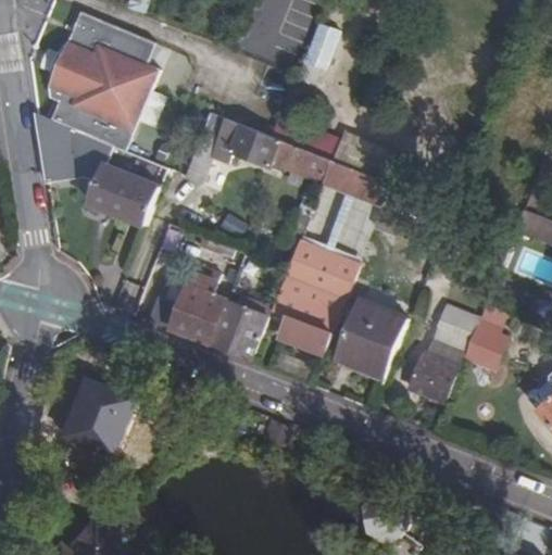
[(128,0),(126,7),(142,12),(147,0),(128,0)]
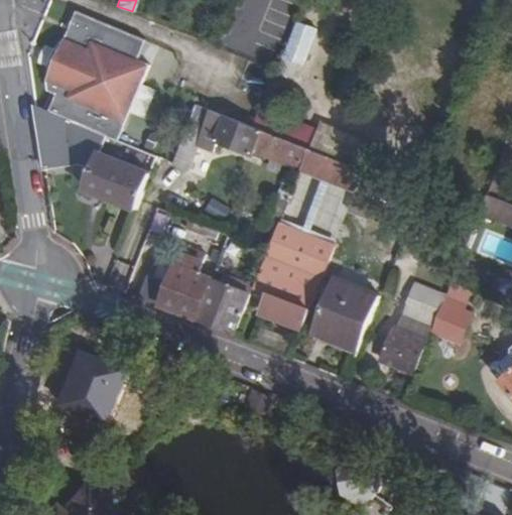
[(143,40),(74,10),(64,36),(57,49),(52,47),(51,49),(48,55),(46,62),(44,69),(43,76),(44,83),(45,90),(53,93),(46,110),(62,117),(117,138),(147,65),(135,59),(143,40)]
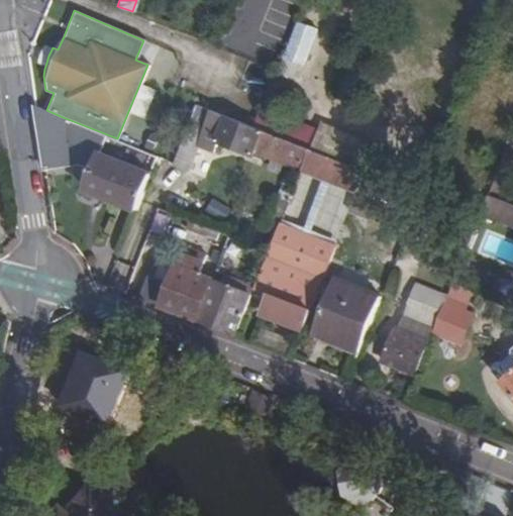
[(315,28),(296,20),(276,73),(273,72),(251,126),(307,147),(314,128),(271,112),(278,94),(282,96),(296,60),(301,62),(315,28)]
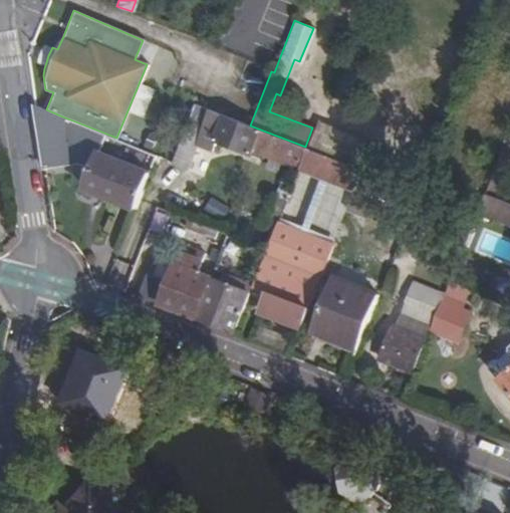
[(170,163),(185,170),(196,140),(202,125),(216,132),(213,140),(249,154),(250,149),(297,168),(305,147),(250,125),(194,103),(193,103),(171,160),(170,163)]
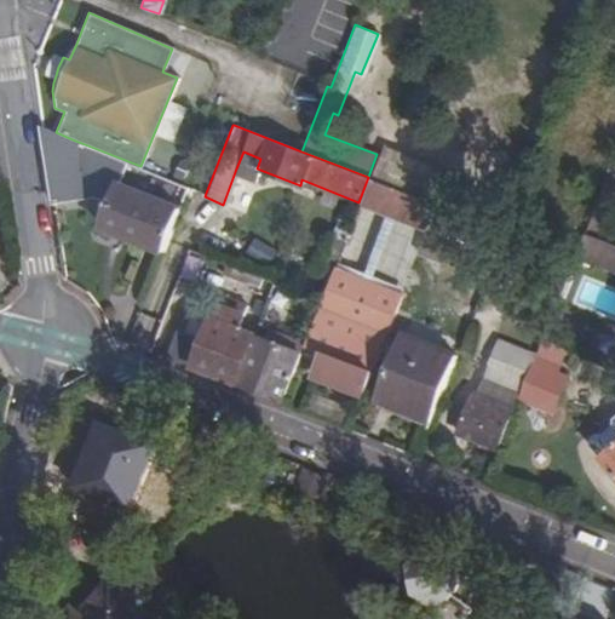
[(51,202),(84,198),(82,190),(78,158),(75,141),(56,132),(39,126),(51,202)]
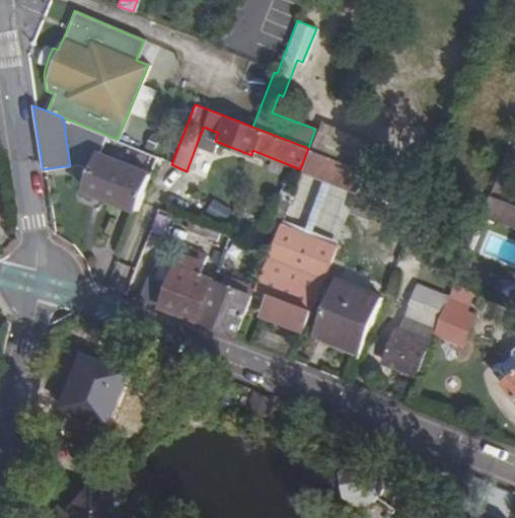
[(215,141),(218,133),(204,127),(198,141),(212,147),(215,141)]
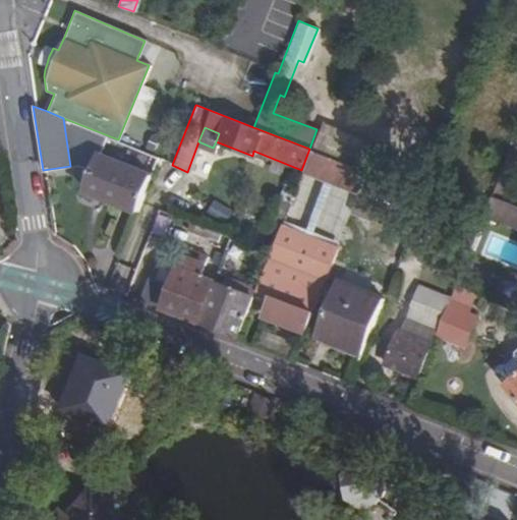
[(75,143),(73,131),(65,132),(69,160),(93,168),(99,153),(75,143)]
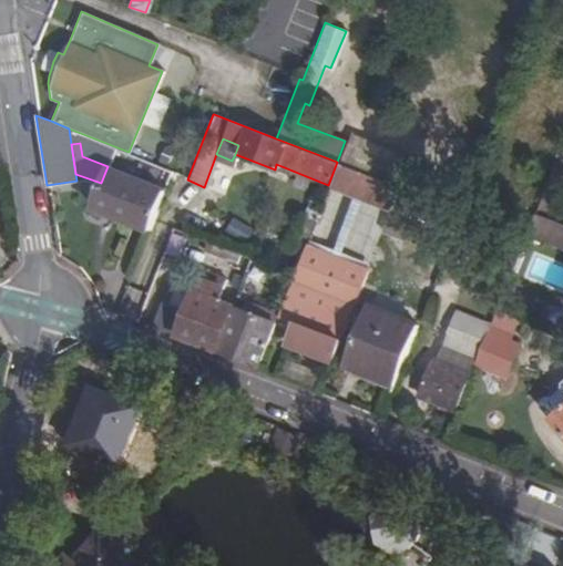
[(399,186),(337,162),(328,185),(390,209),(399,186)]
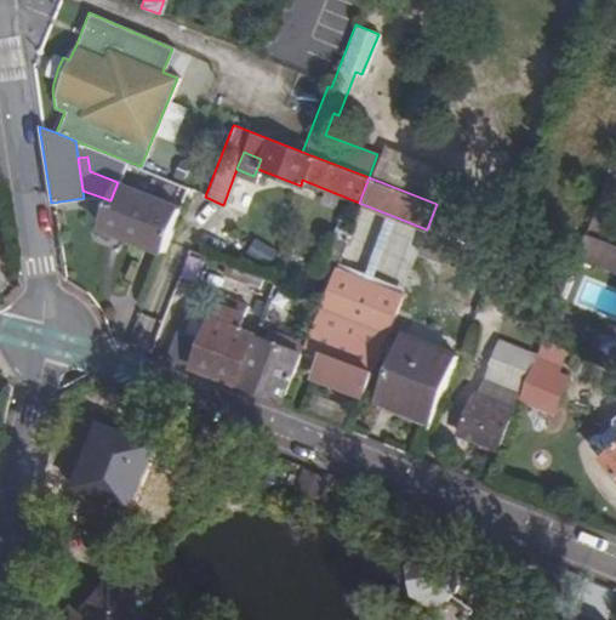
[(110,200),(100,227),(161,251),(180,206),(118,182),(110,200)]
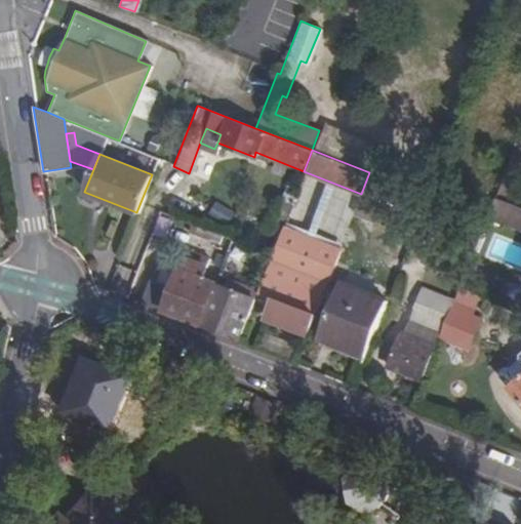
[(520,224),(520,209),(491,199),(484,217),(519,231),(520,224)]
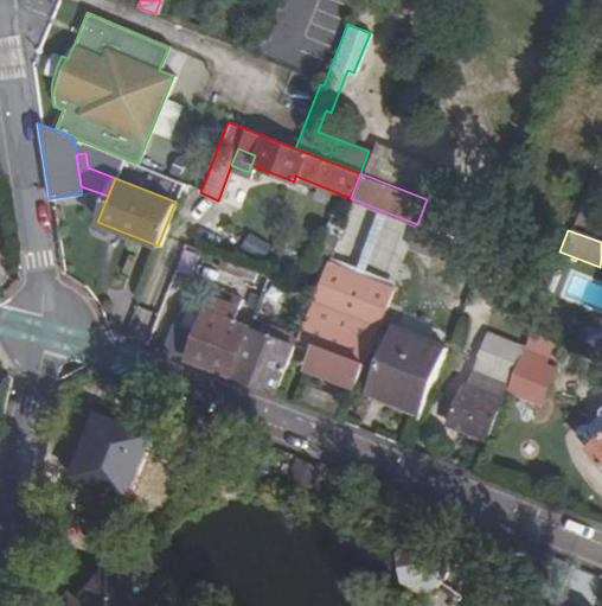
[(219,257),(216,268),(251,281),(255,272),(219,257)]
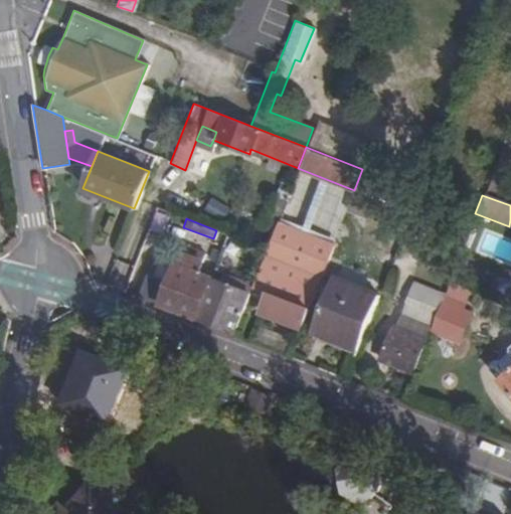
[(313,294),(332,245),(276,223),(248,293),(243,306),(250,308),(264,275),(271,277),(313,294)]
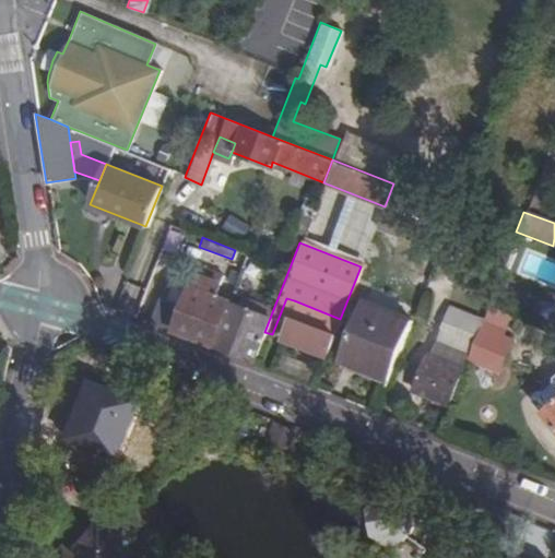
[(213,296),(221,274),(199,266),(191,287),(182,309),(158,299),(150,321),(210,344),(226,300),(213,296)]
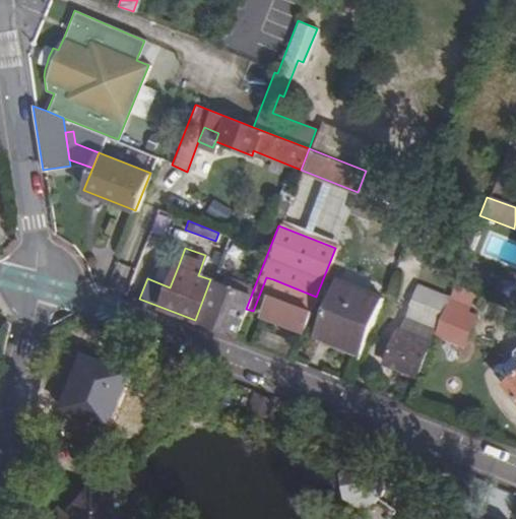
[(223,275),(220,283),(251,296),(254,287),(223,275)]
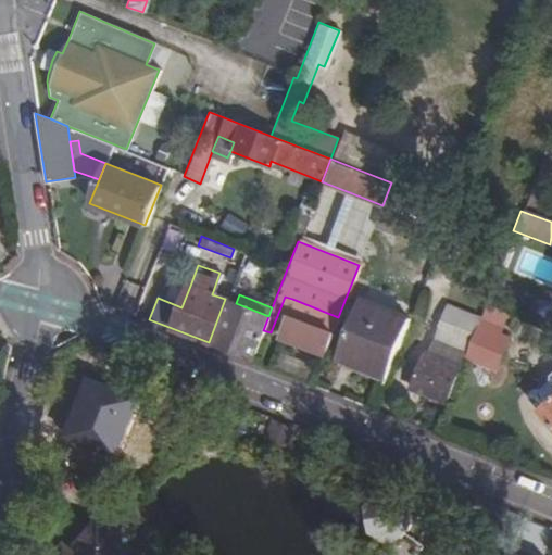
[(236,303),(225,299),(209,342),(252,360),(263,330),(268,316),(236,303)]
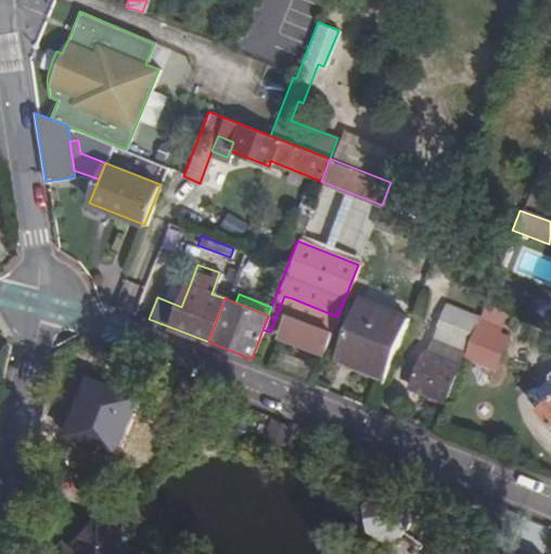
[(337,317),(292,298),(278,335),(323,352),(337,317)]
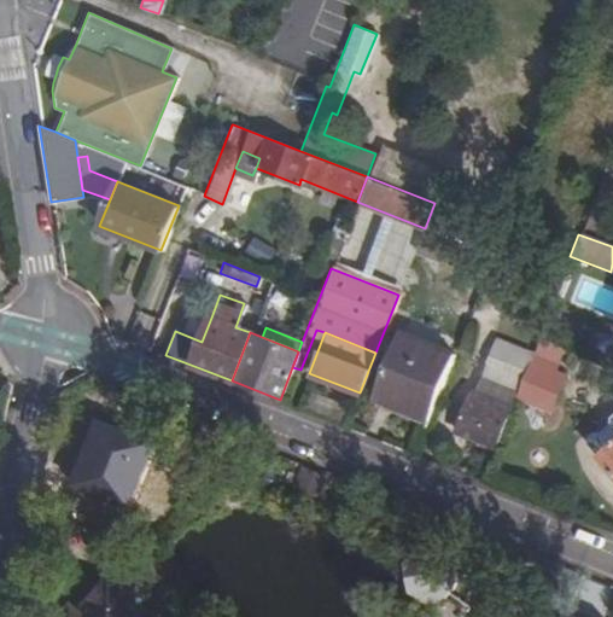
[(453,354),(400,332),(374,399),(427,419),(453,354)]
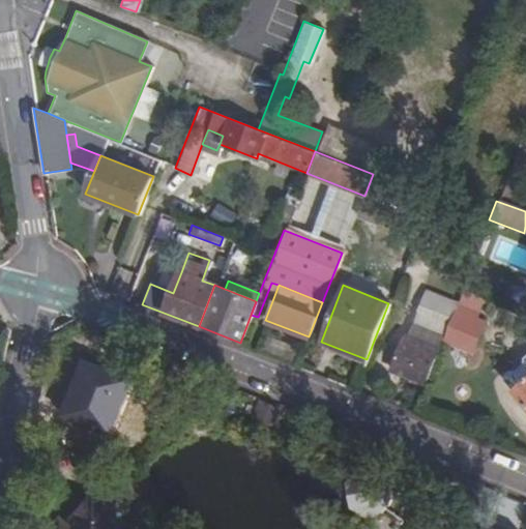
[(481,297),(461,288),(456,303),(453,311),(473,318),(481,297)]
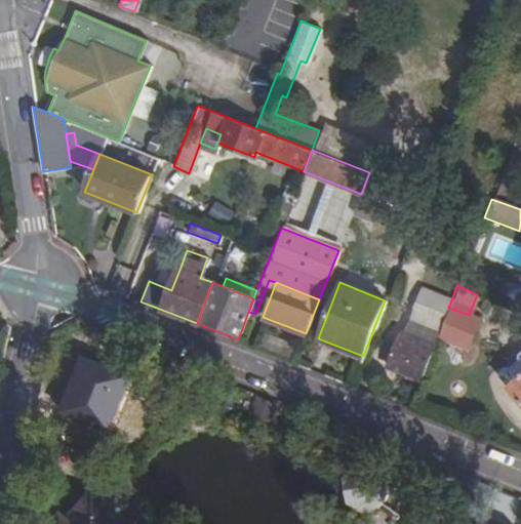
[(421,288),(408,320),(439,332),(448,308),(451,300),(421,288)]
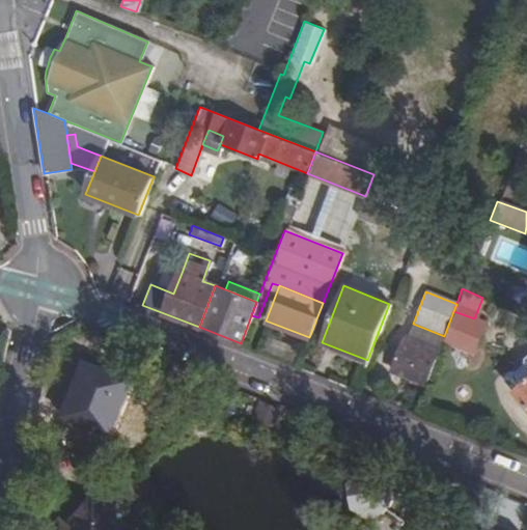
[(474,318),(453,311),(444,336),(442,340),(471,352),(482,323),(474,318)]
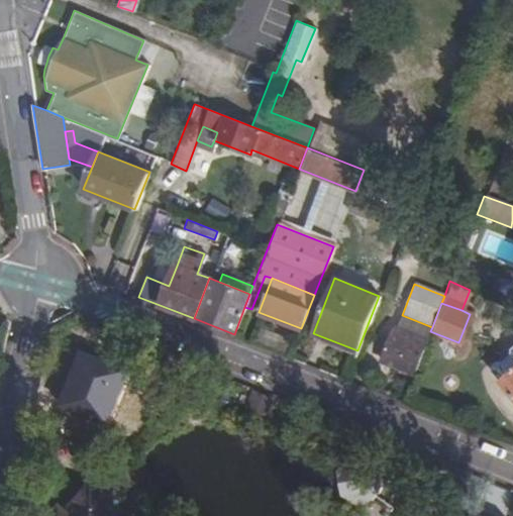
[(426,341),(392,328),(380,359),(413,373),(426,341)]
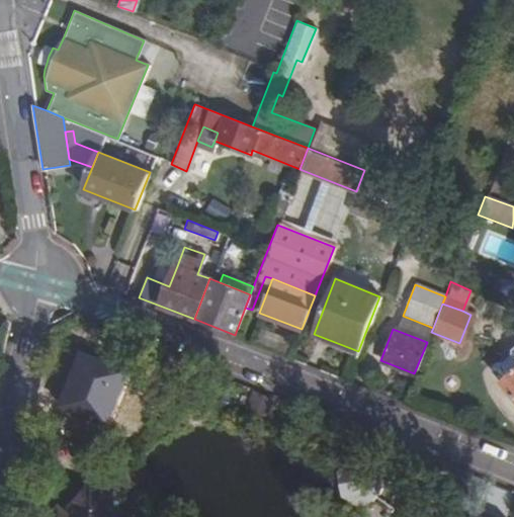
[(125,339),(121,348),(134,352),(137,344),(125,339)]
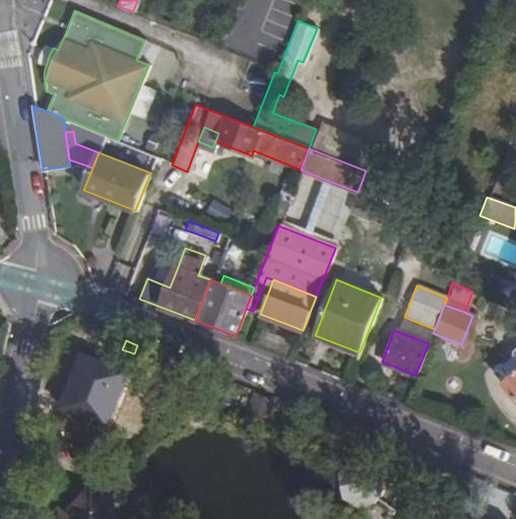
[(143,394),(151,374),(84,347),(76,369),(85,372),(73,402),(67,399),(58,423),(95,437),(104,415),(116,419),(128,388),(143,394)]
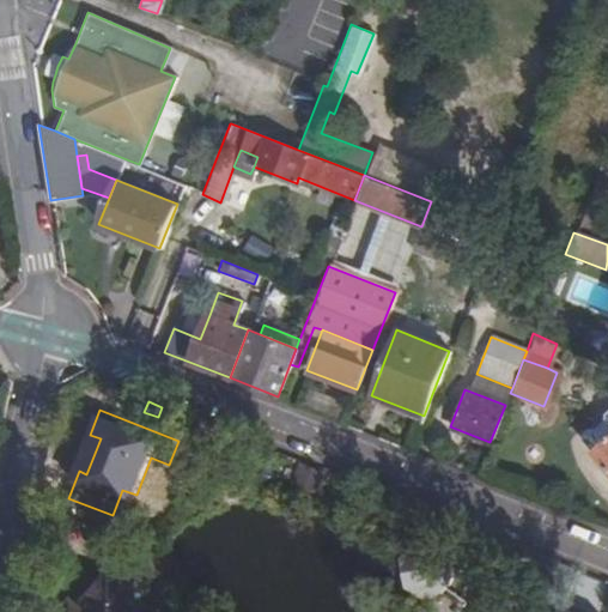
[(583,431),(582,438),(607,468),(607,411),(606,413),(605,419),(594,429),(588,428),(583,431)]
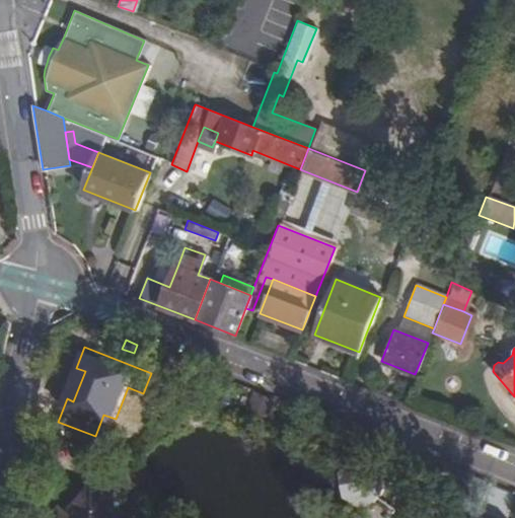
[(276,398),(252,389),(246,405),(270,415),(276,398)]
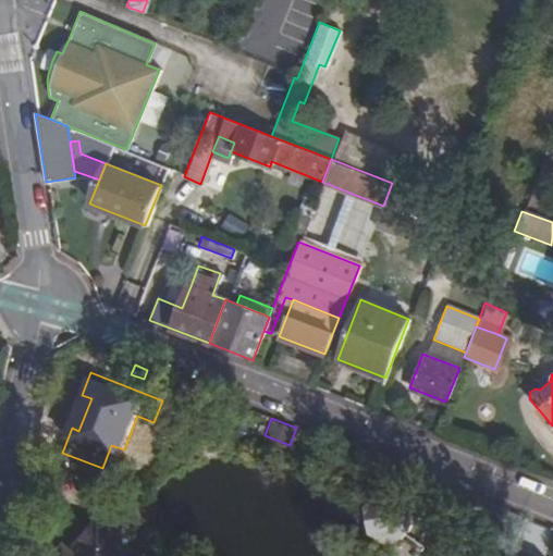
[(418,555),(416,554),(422,545),(404,532),(405,532),(406,530),(406,529),(407,527),(407,526),(408,523),(408,521),(408,520),(408,518),(408,516),(408,514),(408,513),(408,510),(407,508),(407,507),(406,505),(406,504),(405,502),(404,501),(403,498),(402,497),(401,496),(398,495),(397,494),(396,493),(394,492),(393,491),(391,490),(389,490),(388,489),(385,489),(384,487),(382,487),(380,487),(378,487),(377,487),(375,487),(363,506),(367,534),(385,546),(396,554),(400,555),(418,555)]
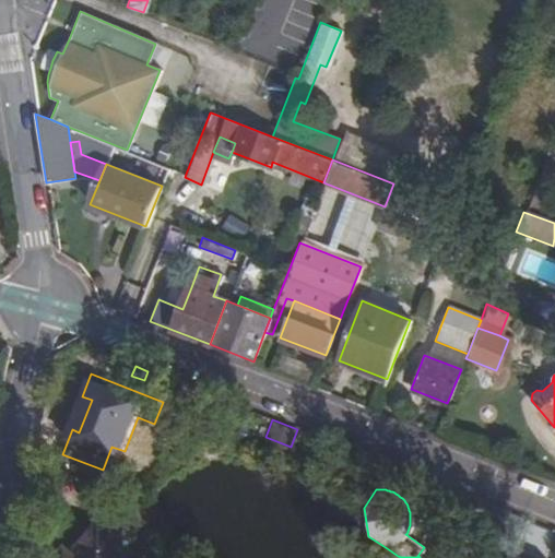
[(122,519),(108,507),(78,542),(85,548),(81,553),(73,556),(69,553),(62,546),(51,557),(126,557),(111,546),(119,537),(111,531),(122,519)]
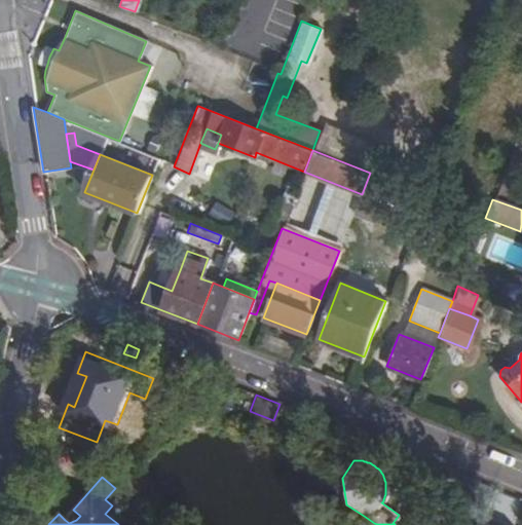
[(80,516),(73,510),(65,520),(69,523),(76,520),(80,516)]
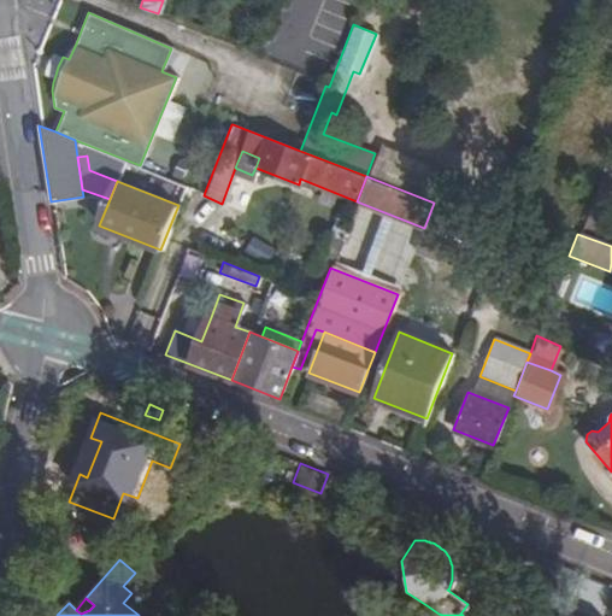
[(596,615),(569,605),(564,615),(596,615)]
